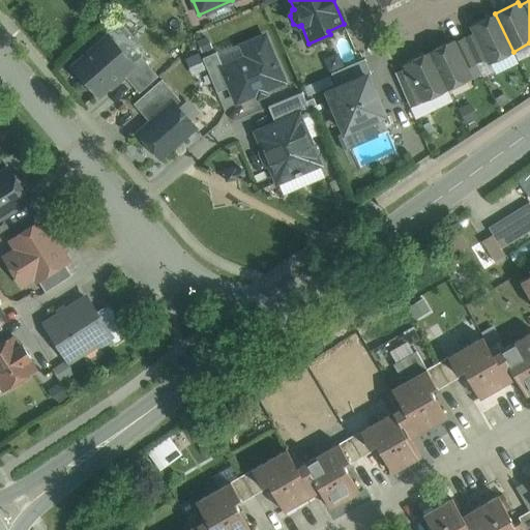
[(495,13),(472,25),(475,31),(464,37),(476,63),(488,57),(490,62),(513,52),(495,13)]
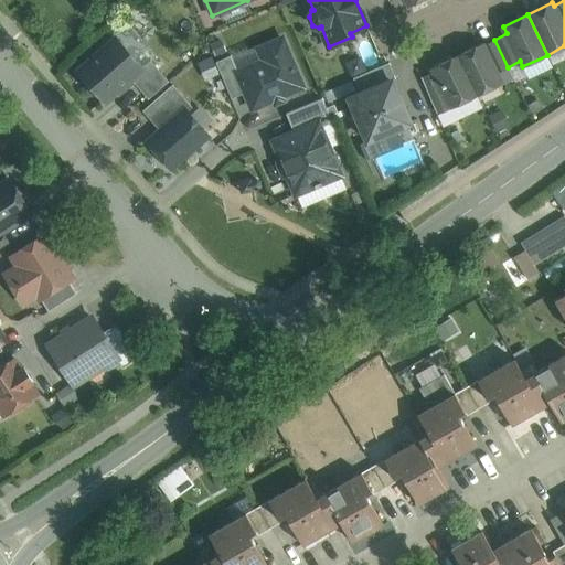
[(78,72),(104,102),(117,91),(119,93),(132,81),(130,78),(142,68),(116,39),(78,72)]
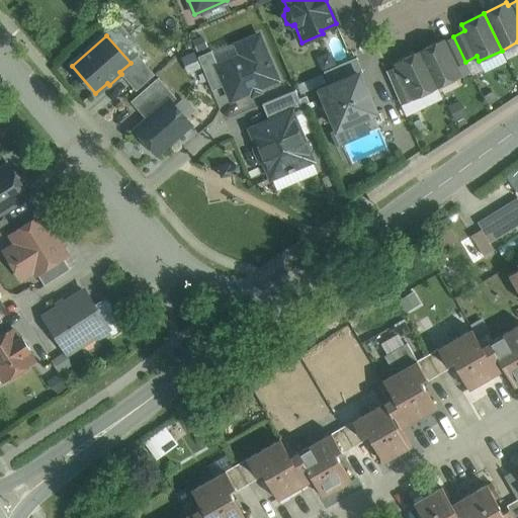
[(242,56),(218,66),(231,100),(278,80),(260,35),(237,45),(242,56)]
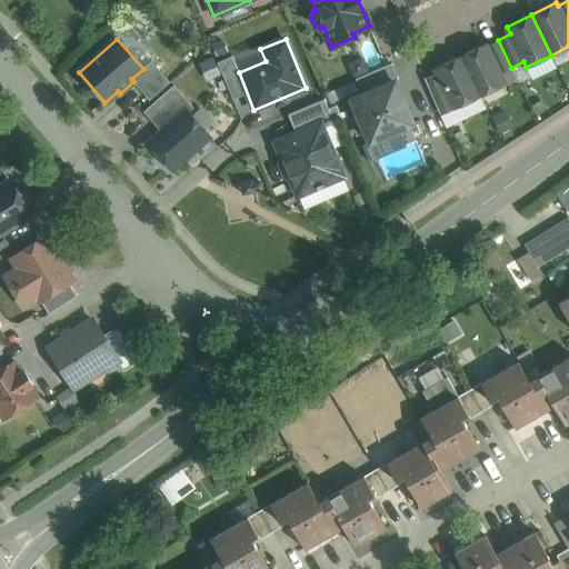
[(486,46),(485,43),(460,56),(480,96),(505,83),(499,73),(511,68),(498,40),(486,46)]
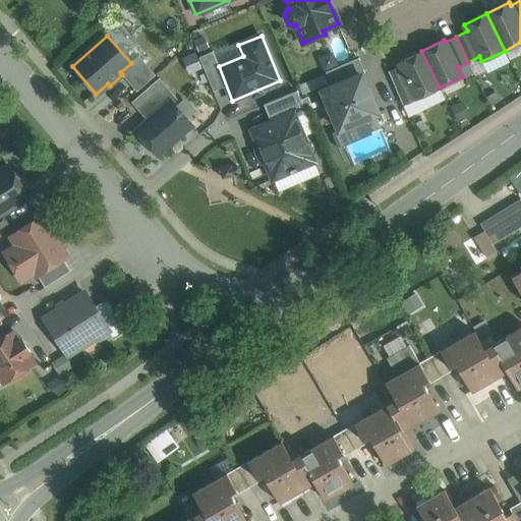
[(421,51),(399,61),(400,65),(416,99),(403,105),(406,113),(445,97),(440,88),(421,51)]
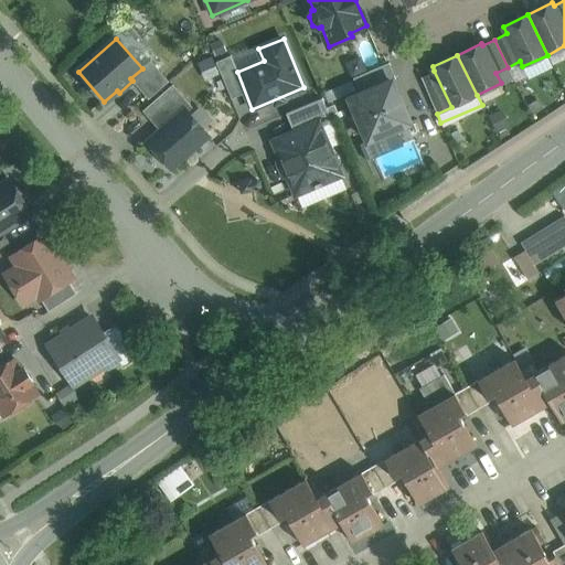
[(434,71),(422,77),(437,114),(451,107),(434,71)]
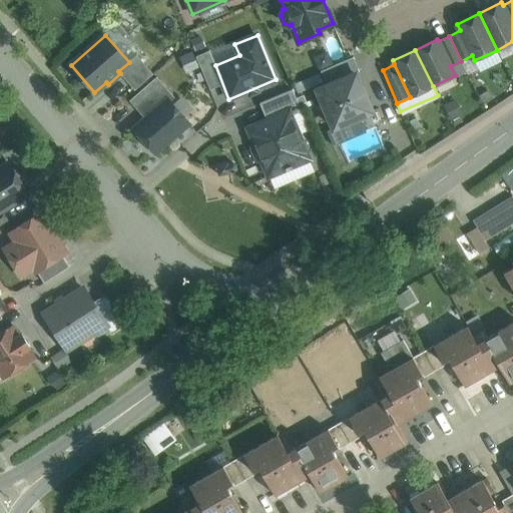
[(317,89),(334,127),(372,111),(356,73),(317,89)]
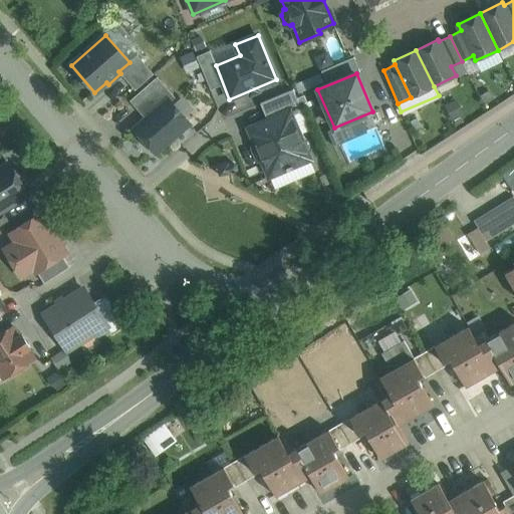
[(157,76),(130,100),(146,118),(168,99),(170,101),(175,97),(157,76)]
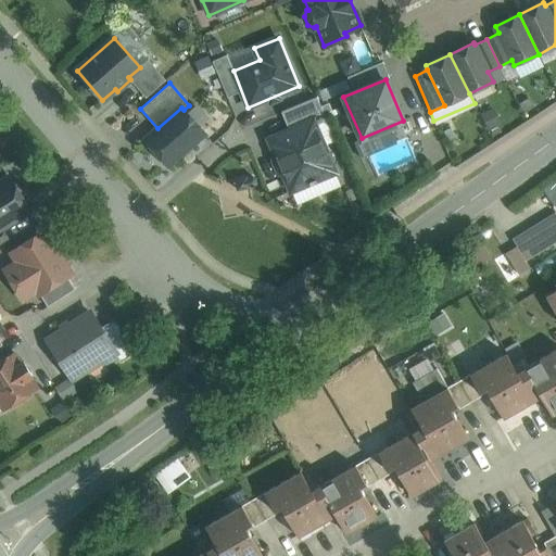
[(158,128),(146,139),(168,165),(204,134),(184,110),(181,108),(158,128)]
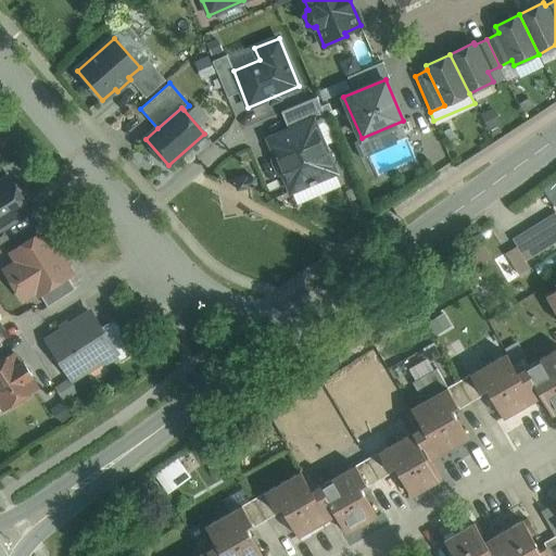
[(270,138),(291,190),(335,172),(314,119),(270,138)]
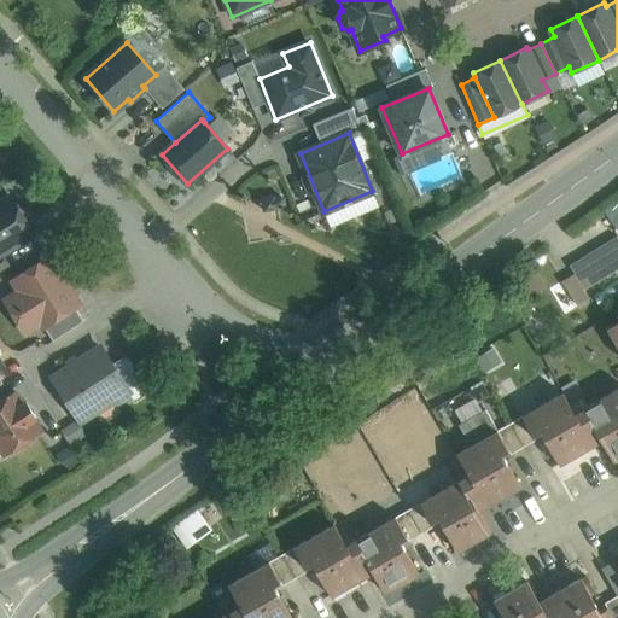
[(10,196),(0,202),(0,254),(1,254),(34,233),(10,196)]
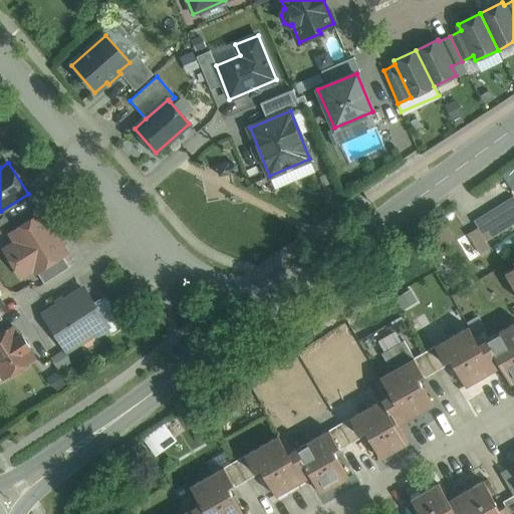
[(228,163),(218,165),(218,166),(219,175),(220,175),(230,173),(230,172),(236,171),(237,169),(236,165),(234,163),(228,164),(228,163)]
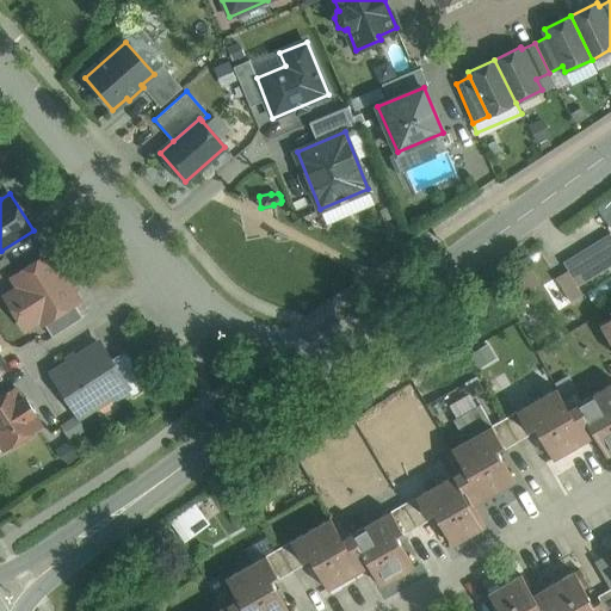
[(582,292),(578,284),(610,264),(610,230),(562,260),(568,269),(555,276),(569,301),(582,292)]
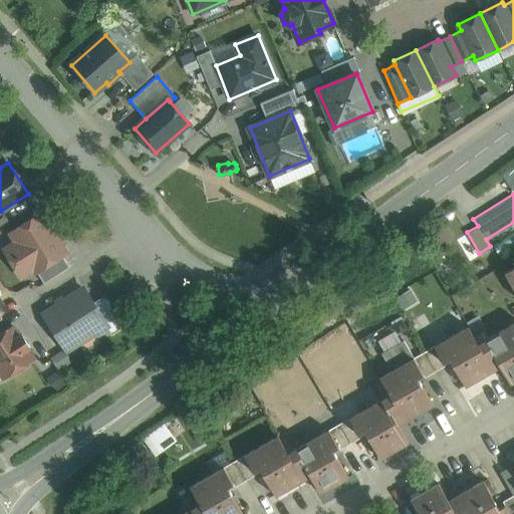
[(41,214),(12,233),(23,251),(11,259),(21,275),(34,267),(36,271),(62,255),(65,253),(41,214)]
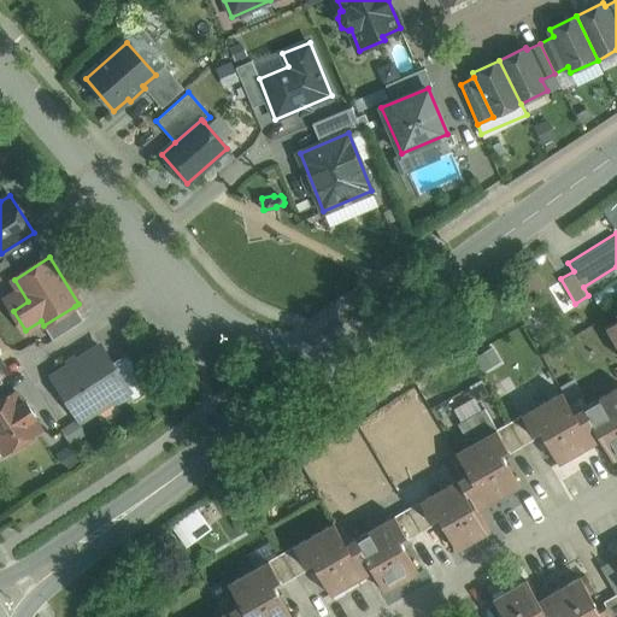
[(75,306),(43,325),(53,340),(84,321),(75,306)]
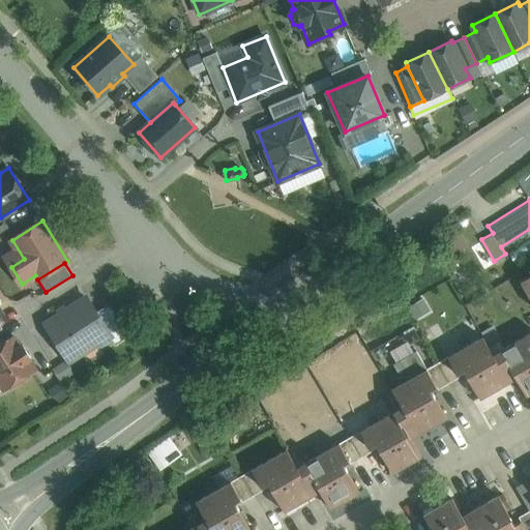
[(529,275),(521,282),(529,297),(529,275)]
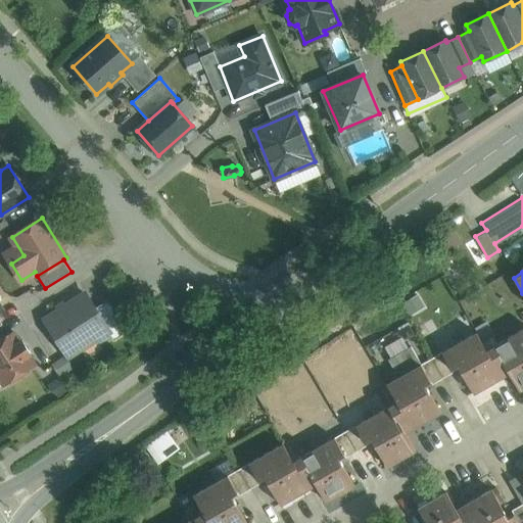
[(86,293),(45,320),(67,355),(80,347),(78,344),(94,334),(99,340),(109,334),(110,333),(95,307),(86,293)]
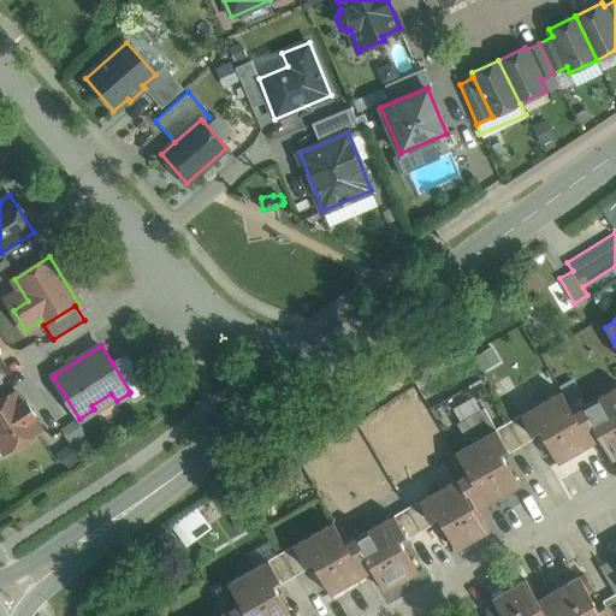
[(152,389),(128,353),(112,362),(130,392),(129,394),(134,401),(152,389)]
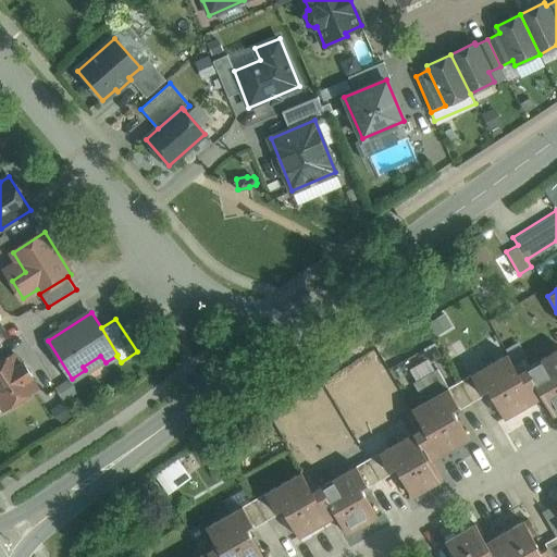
[(556,349),(518,373),(507,354),(471,375),(481,393),(487,390),(505,419),(542,397),(553,416),(556,413),(556,349)]
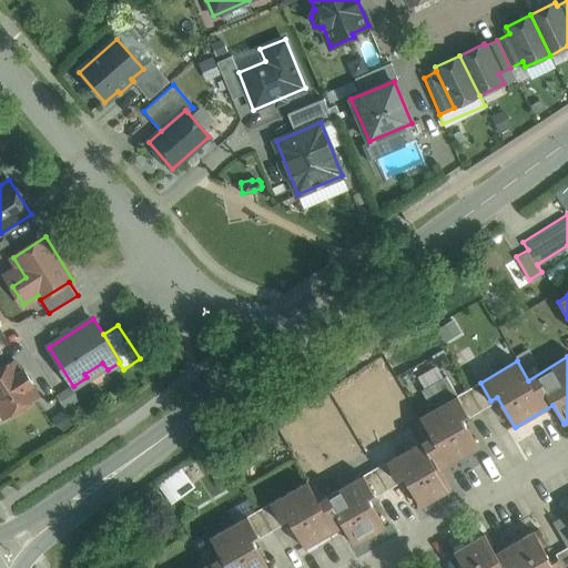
[(14,359),(0,368),(0,411),(4,417),(38,396),(30,385),(33,383),(24,369),(22,372),(14,359)]
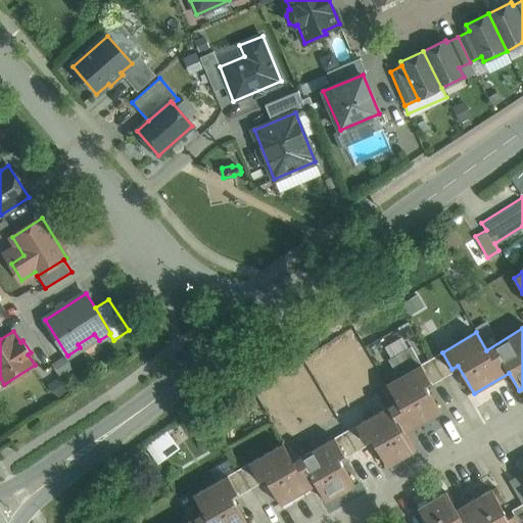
[(403,334),(383,345),(396,371),(418,360),(403,334)]
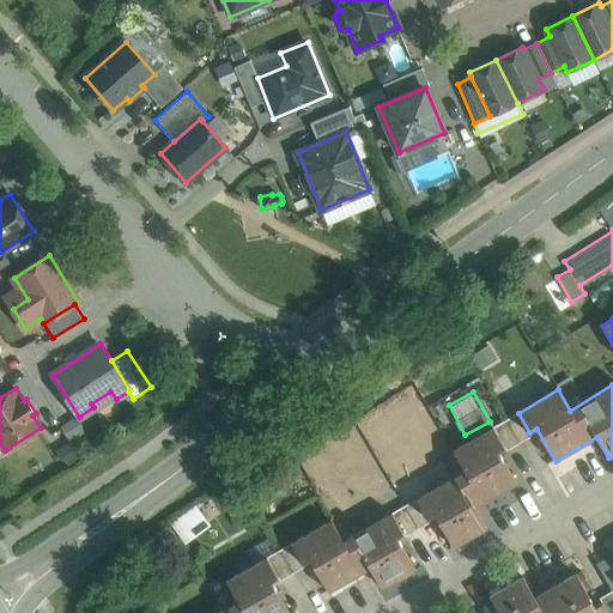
[(519,413),(505,420),(520,443),(532,436),(529,432),(519,413)]
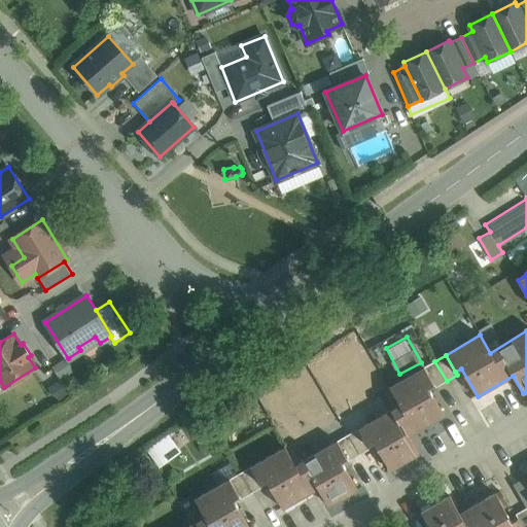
[(447,381),(434,361),(424,367),(433,384),(435,387),(447,381)]
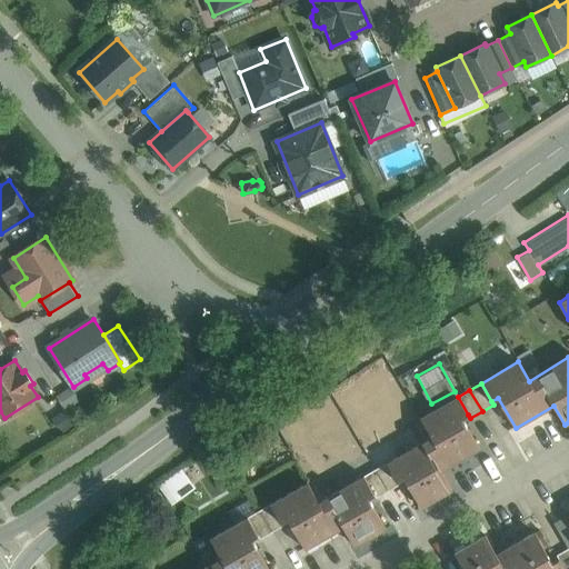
[(458,397),(420,418),(431,437),(387,462),(398,481),(403,477),(421,508),(452,490),(441,470),(480,449),(462,418),(468,415),(458,397)]
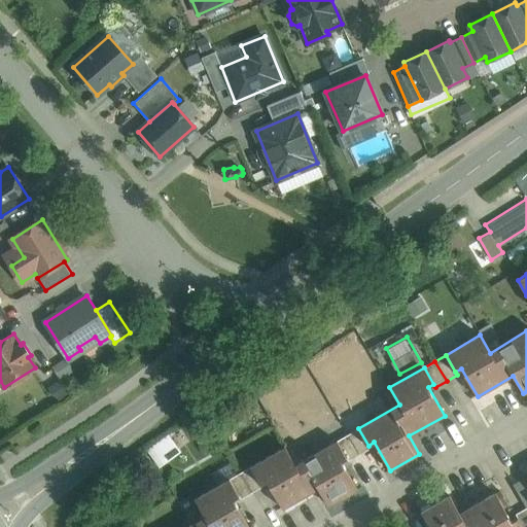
[(369,446),(358,428),(348,434),(359,455),(371,448),(369,446)]
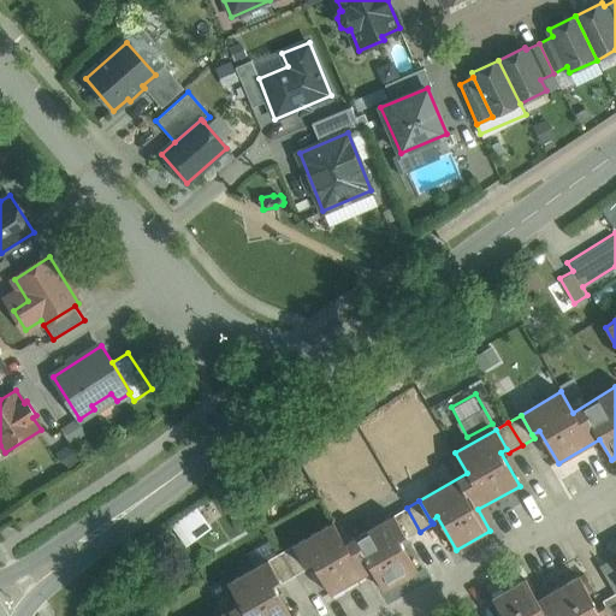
[(171,523),(185,544),(212,526),(197,504),(171,523)]
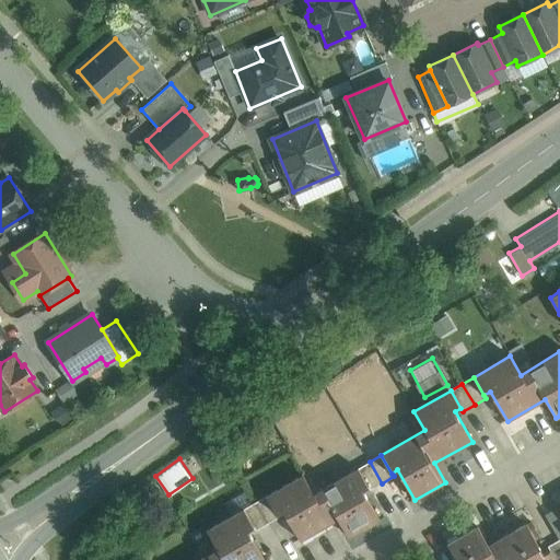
[(382,483),(370,462),(358,468),(369,487),(370,490),(382,483)]
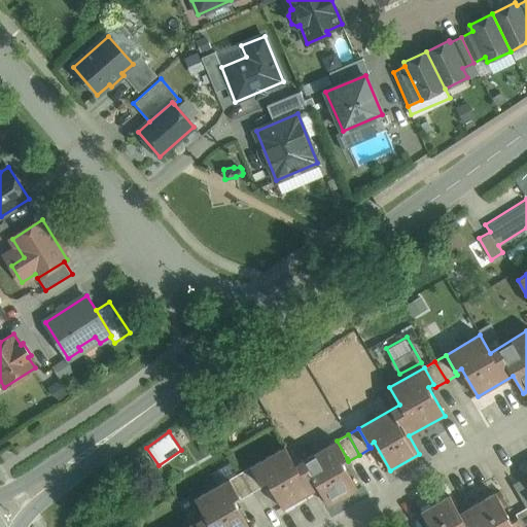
[(337,441),(295,464),(285,447),(251,466),(260,484),(267,481),(283,508),(318,488),(328,505),(357,489),(341,461),(347,458),(337,441)]
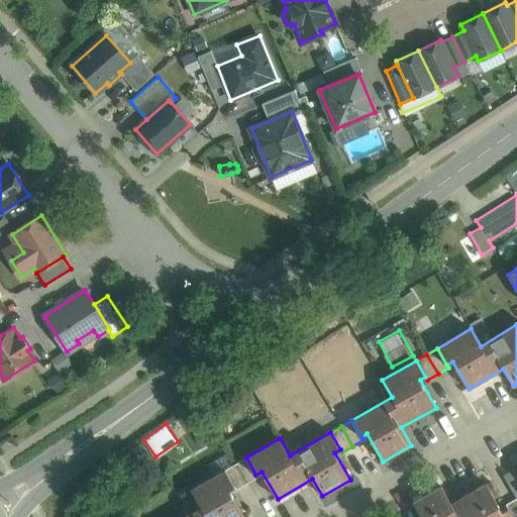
[(255,475),(246,457),(235,463),(246,484),(257,478),(255,475)]
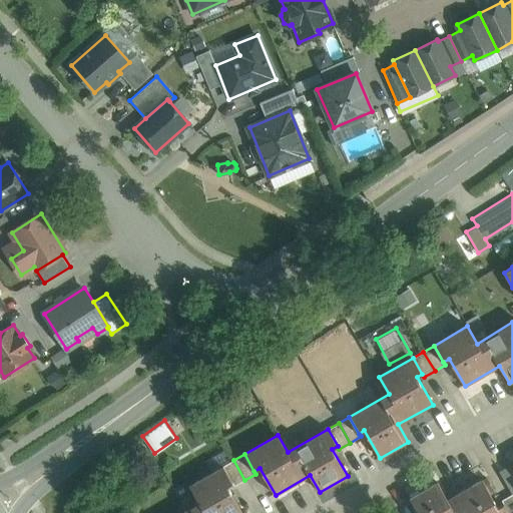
[(244,480),(233,460),(223,466),(232,483),(234,486),(244,480)]
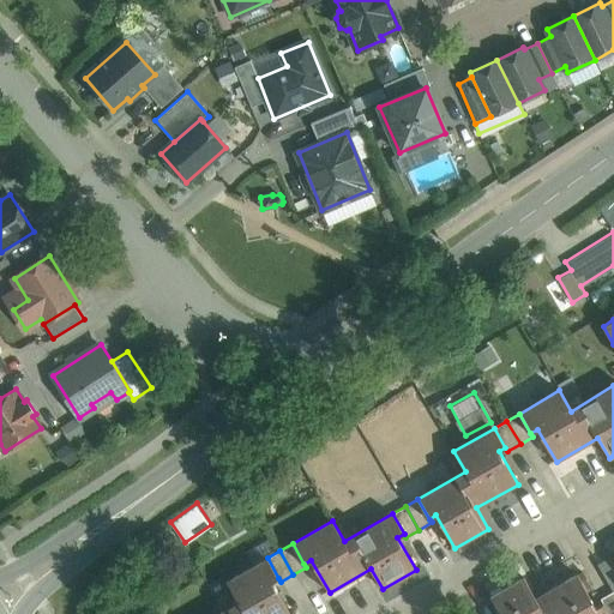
[(278,578),(268,558),(227,581),(239,602),(217,613),(290,613),(272,582),(278,578)]
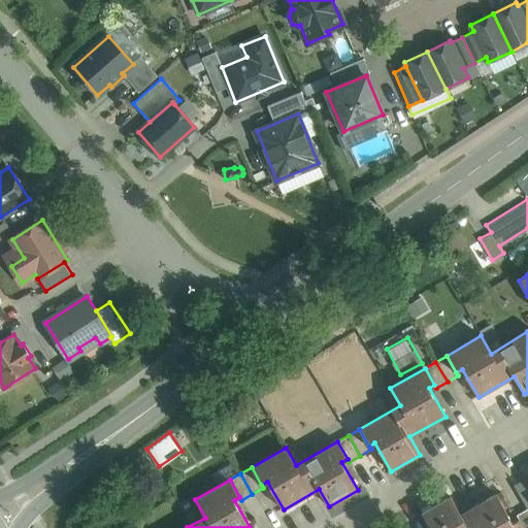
[(496,494),(460,515),(451,496),(422,513),(430,527),(524,527),(519,519),(518,519),(513,522),(496,494)]
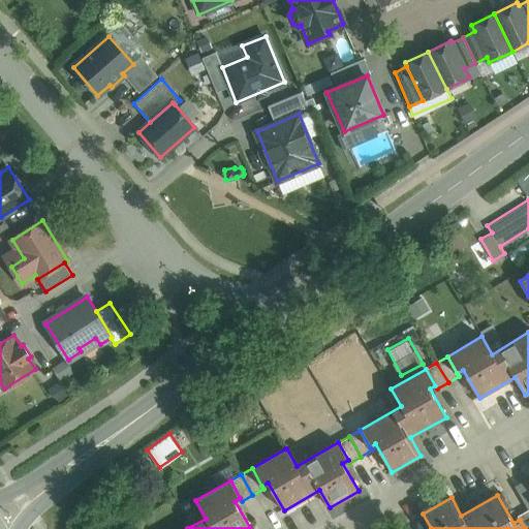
[(528,528),(528,510),(518,517),(519,520),(520,520),(525,528),(528,528)]
